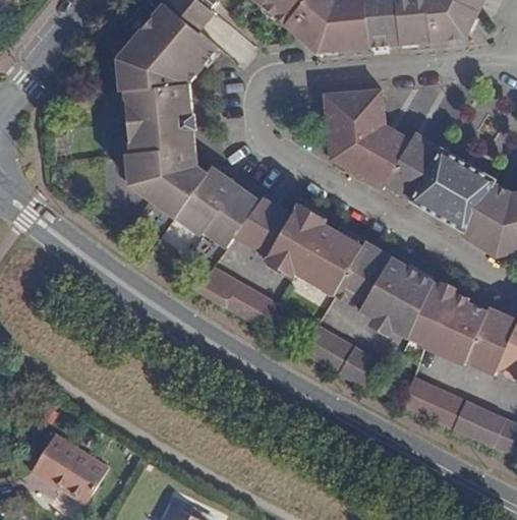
[(224,248),(232,236),(259,200),(260,198),(223,172),(213,162),(207,167),(197,159),(193,126),(196,126),(194,107),(191,107),(189,80),(216,48),(195,32),(193,31),(185,41),(181,37),(198,16),(206,7),(196,0),(163,0),(114,58),(117,91),(121,91),(128,152),(124,152),(126,183),(198,234),(200,232),(224,248)]
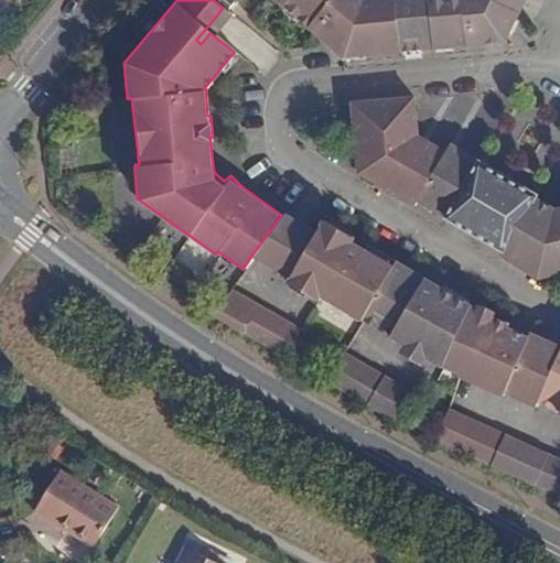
[(213,0),(223,8),(225,9),(233,0),(213,0)]
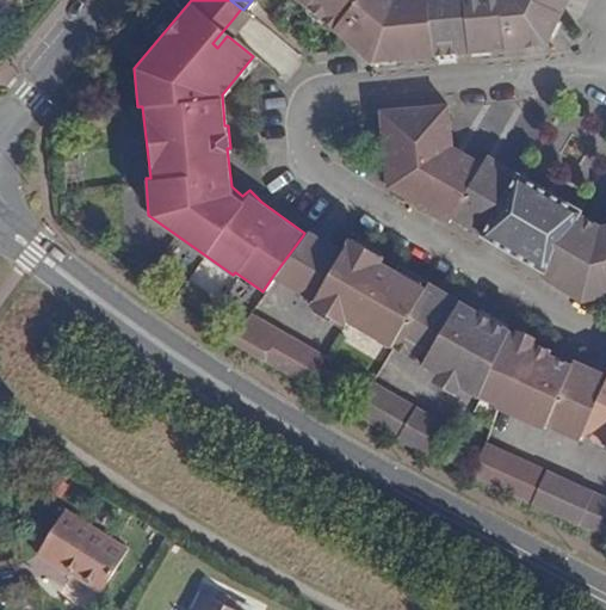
[(369,60),(431,55),(425,0),(252,0),(295,0),(340,36),(346,41),(357,29),(363,35),(354,48),(369,60)]
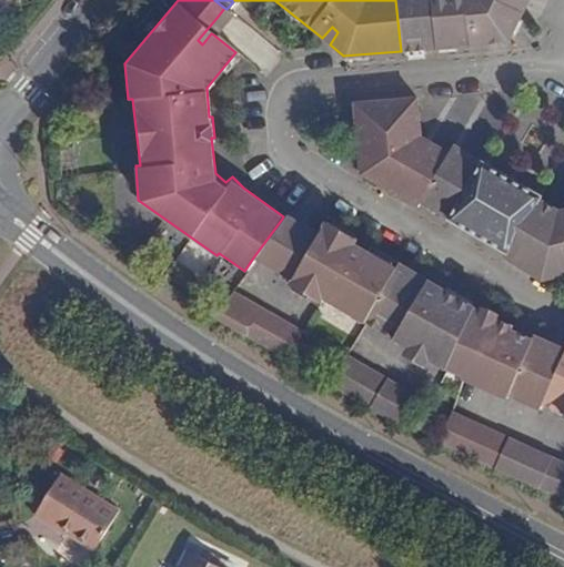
[(510,31),(525,0),(395,0),(401,51),(431,48),(483,43),(482,23),(493,22),(510,31)]
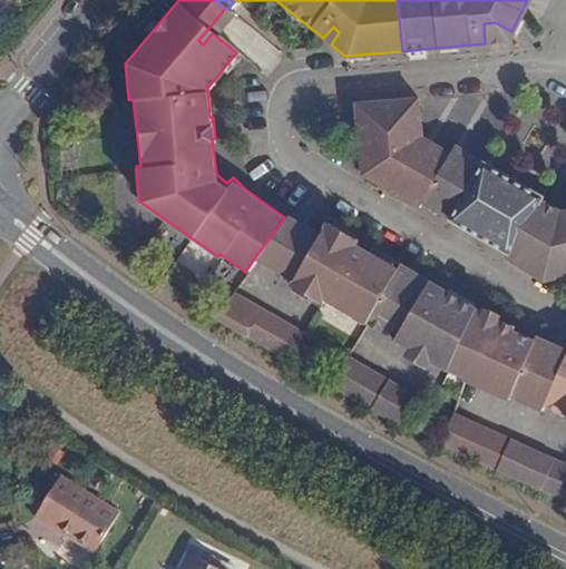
[(224,23),(232,13),(227,9),(225,8),(217,18),(198,40),(203,45),(212,33),(214,35),(224,23)]
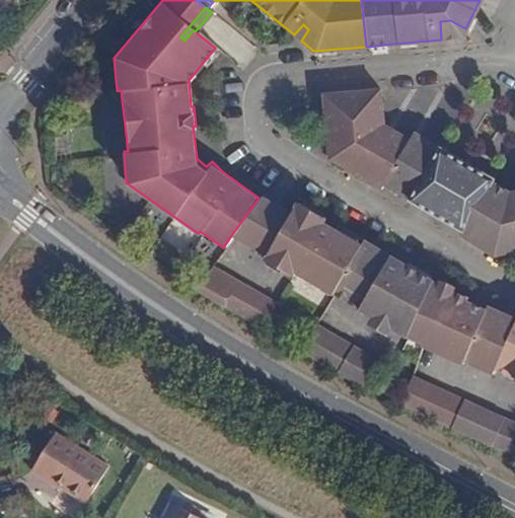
[(461,38),(465,28),(450,20),(440,21),(441,40),(461,38)]
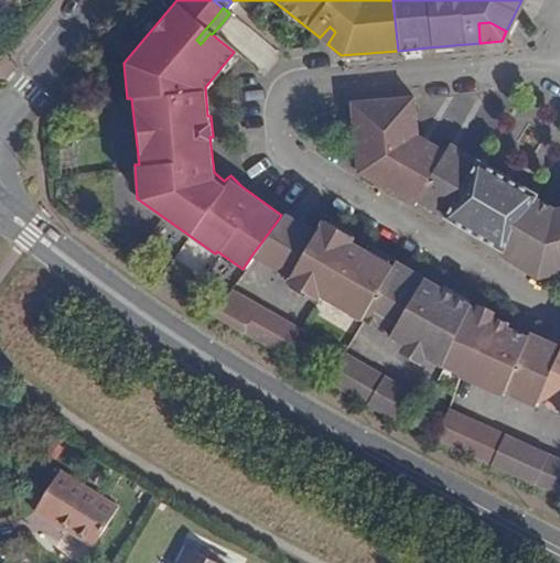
[(320,38),(327,44),(335,32),(330,26),(320,38)]
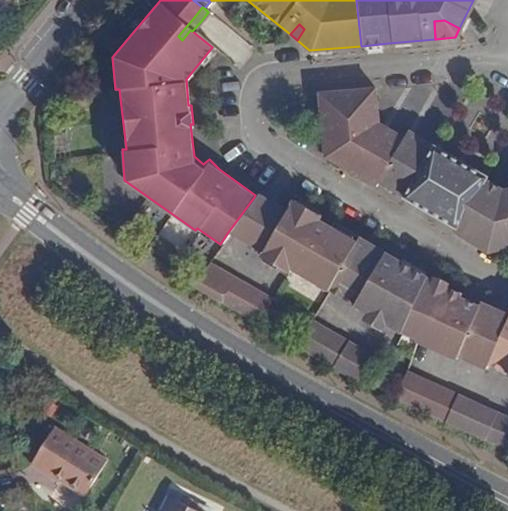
[(390,50),(388,43),(361,46),(361,52),(390,50)]
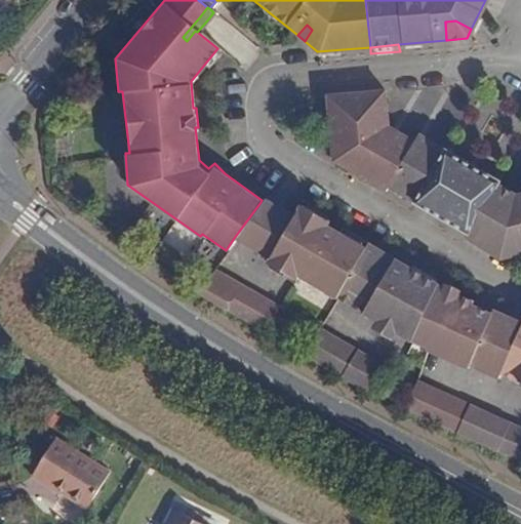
[(464,237),(490,253),(496,242),(503,245),(506,255),(520,251),(520,200),(516,202),(514,194),(495,183),(496,180),(416,133),(412,140),(397,132),(393,139),(381,133),(386,125),(382,89),(324,94),(330,160),(383,191),(386,186),(468,232),(464,237)]
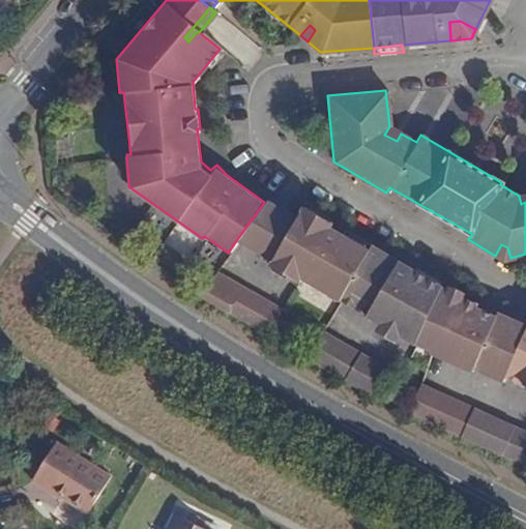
[(397,141),(401,134),(393,129),(389,126),(384,135),(397,141)]
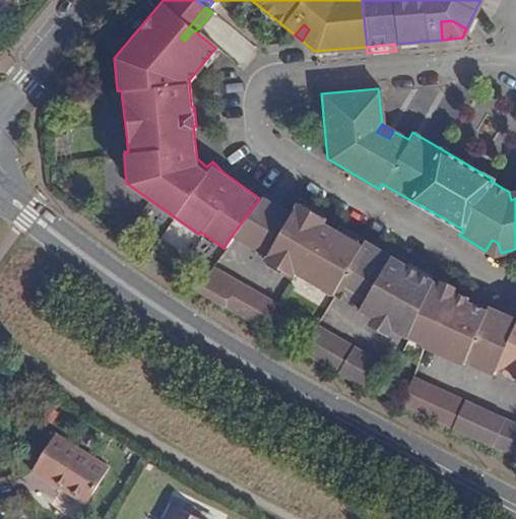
[(258,200),(232,236),(251,247),(250,251),(292,275),(294,271),(332,294),(360,245),(321,224),(319,226),(312,222),(317,214),(297,202),(289,214),(260,197),(259,198),(258,200)]
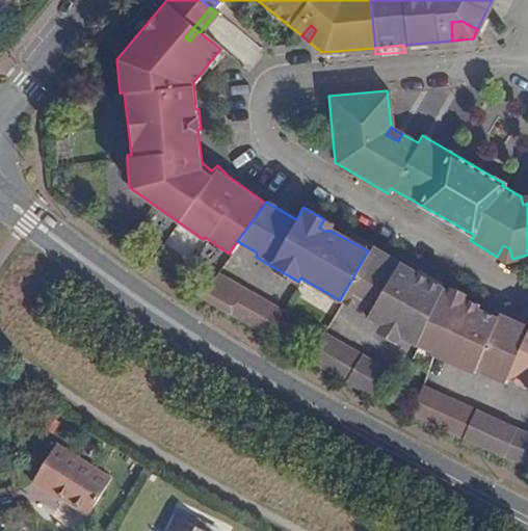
[(503,245),(497,257),(505,261),(512,259),(509,248),(503,245)]
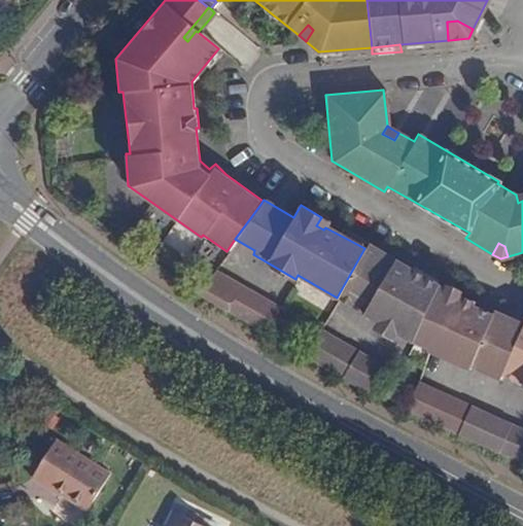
[(408,268),(368,244),(364,248),(337,297),(412,341),(437,285),(422,275),(418,281),(404,275),(408,268)]
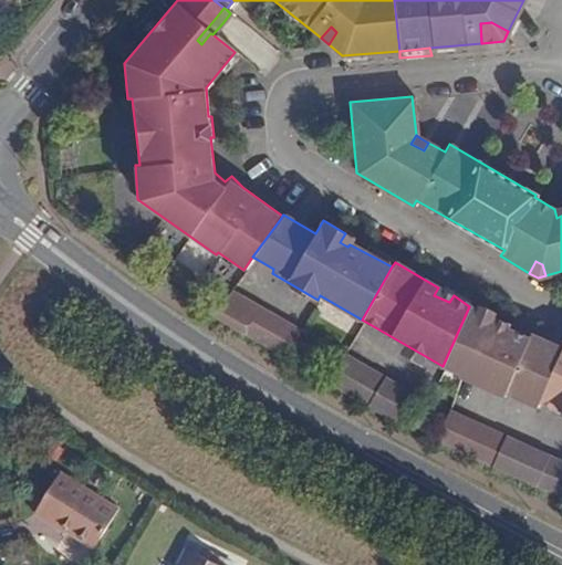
[(220,303),(210,316),(281,357),(297,330),(229,291),(220,303)]
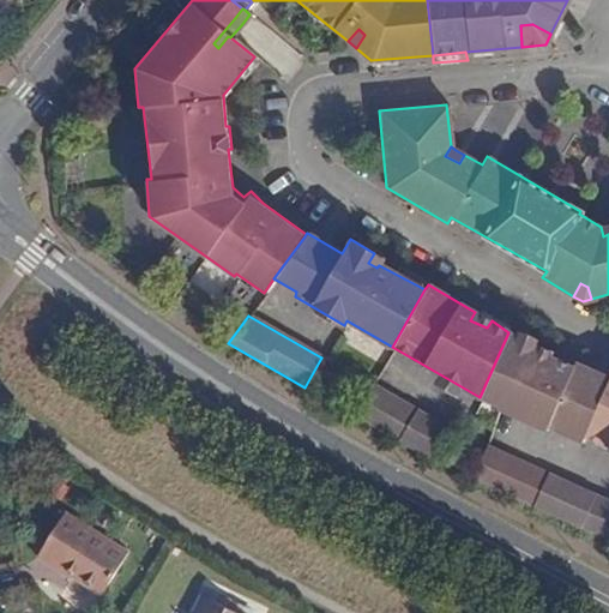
[(229,324),(221,337),(228,343),(239,329),(229,324)]
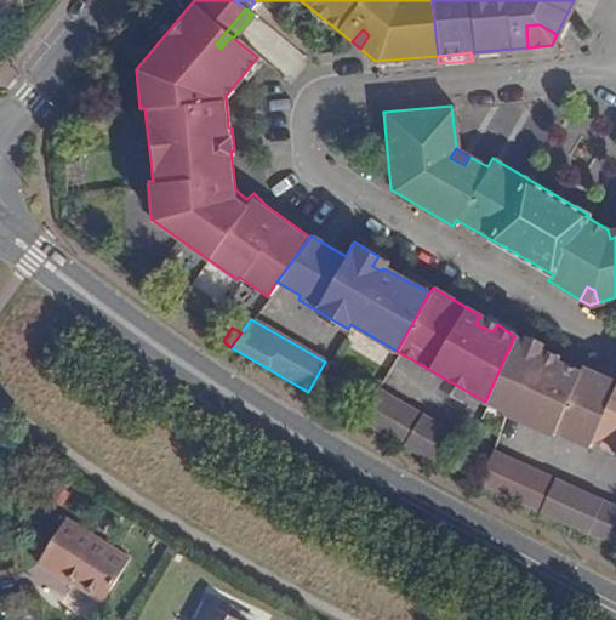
[(514,336),(485,402),(586,447),(615,382),(597,374),(594,381),(580,375),(581,367),(579,370),(554,359),(557,356),(514,336)]
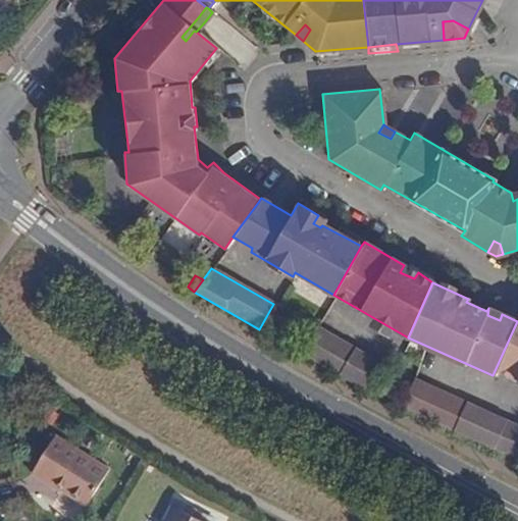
[(517,319),(517,321),(493,375),(493,376),(517,387),(517,319)]
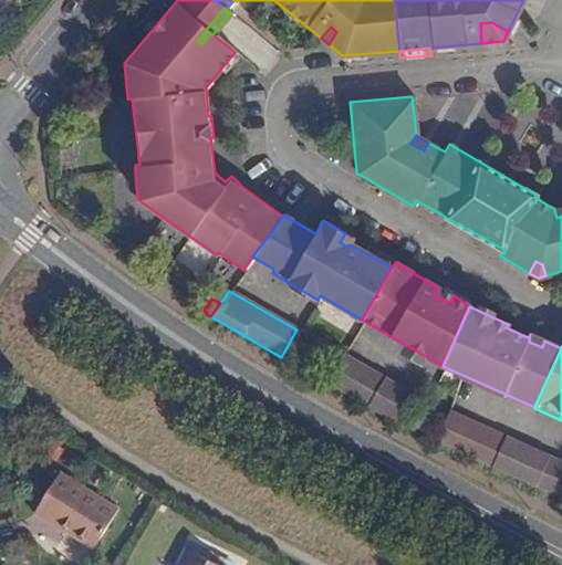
[(341,355),(324,383),(393,421),(408,393),(341,355)]
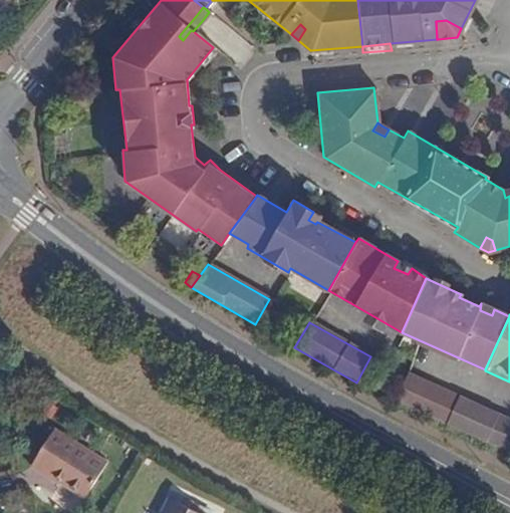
[(406,370),(392,400),(458,430),(471,402),(406,370)]
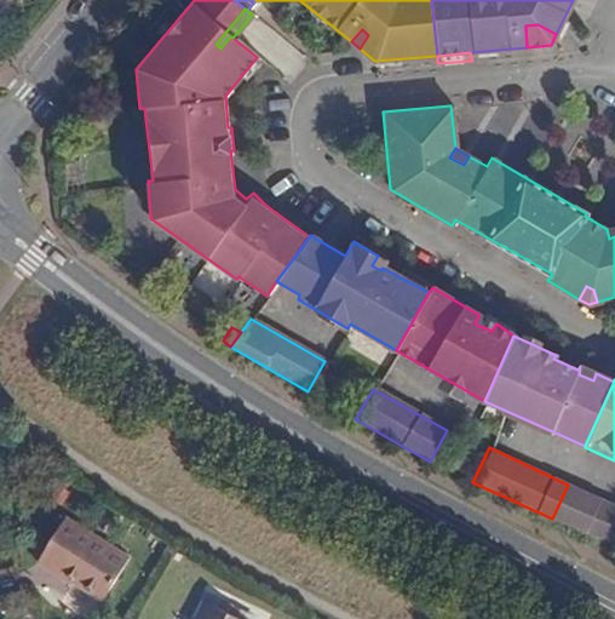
[(614,506),(568,485),(552,519),(614,546),(614,506)]
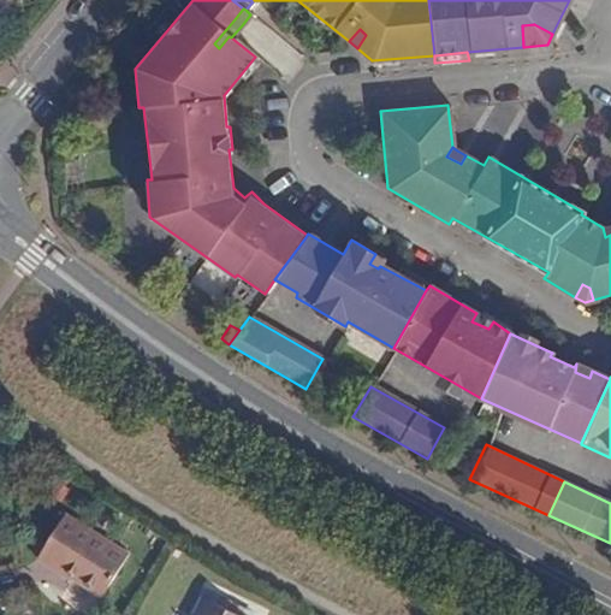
[(73,574),(70,579),(100,595),(128,551),(63,513),(35,557),(52,569),(55,563),(73,574)]
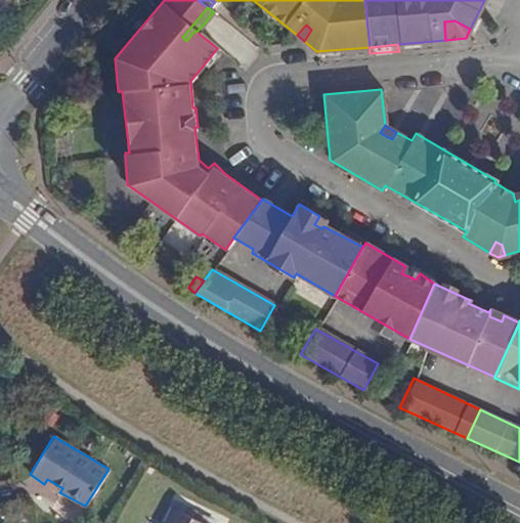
[(58,493),(59,492),(62,488),(47,479),(44,484),(58,493)]
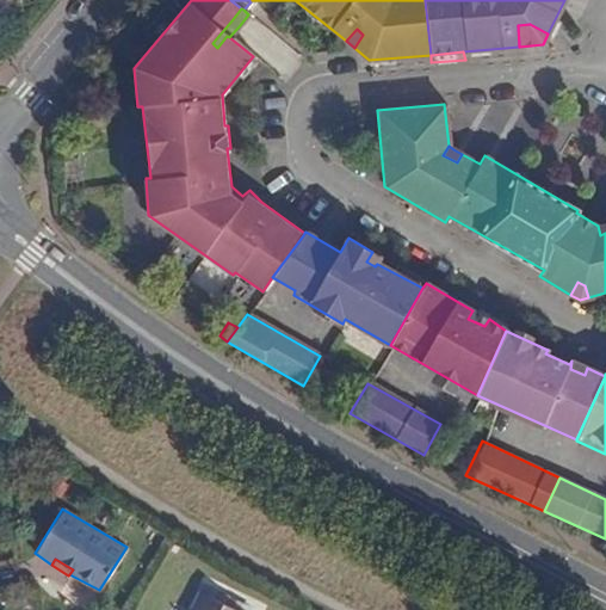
[(197,593),(189,609),(234,609),(198,593),(197,593)]
